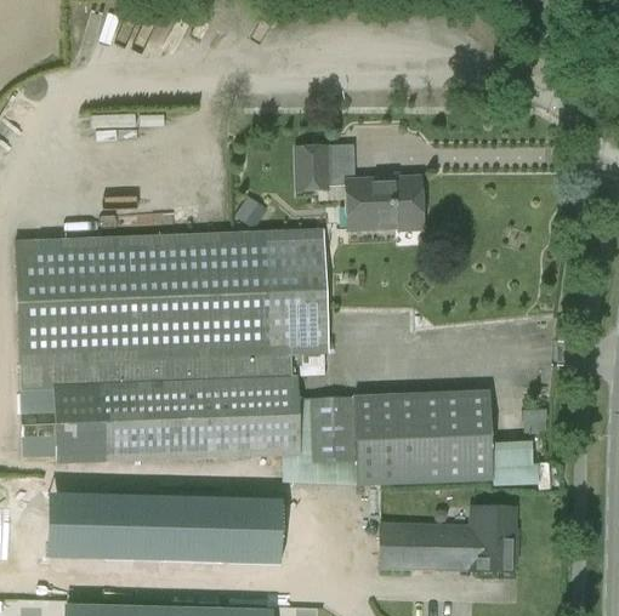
[(330,143),(295,144),(296,188),(331,188),(330,143)]
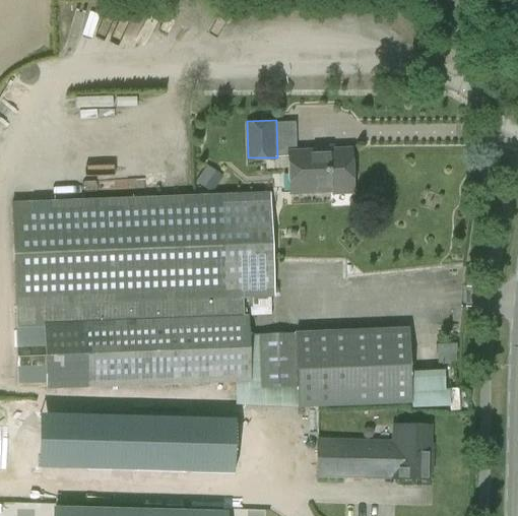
[(351,146),(290,148),(292,190),(353,188),(351,146)]
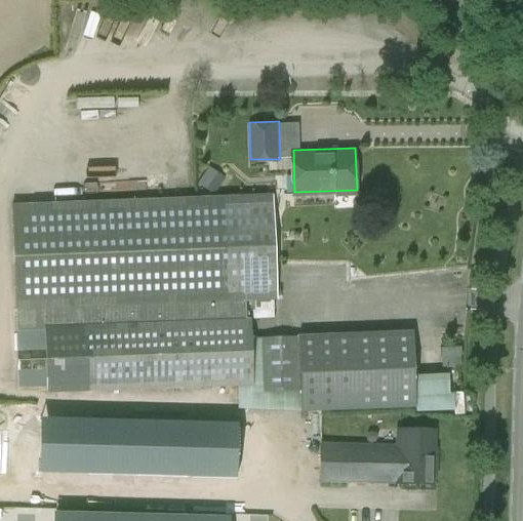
[(212,162),(202,176),(217,188),(228,173),(212,162)]
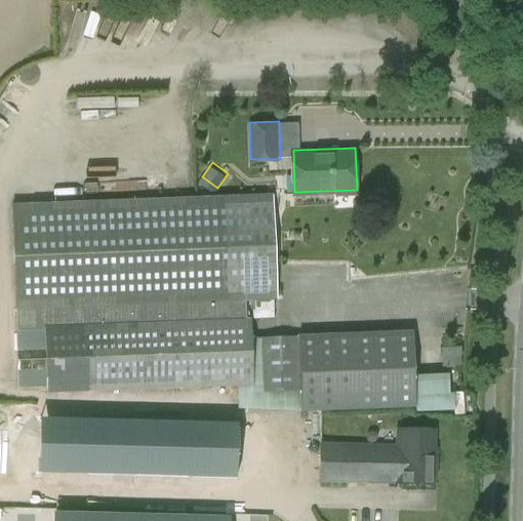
[(274,192),(229,194),(12,202),(16,306),(19,385),(47,384),(47,391),(254,383),(251,316),(247,316),(246,298),(279,296),(274,192)]
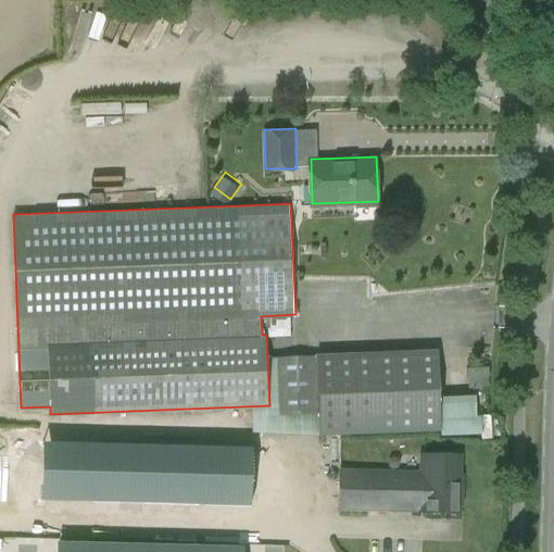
[(319,410),(320,434),(441,429),(438,348),(279,354),(281,412),(319,410)]
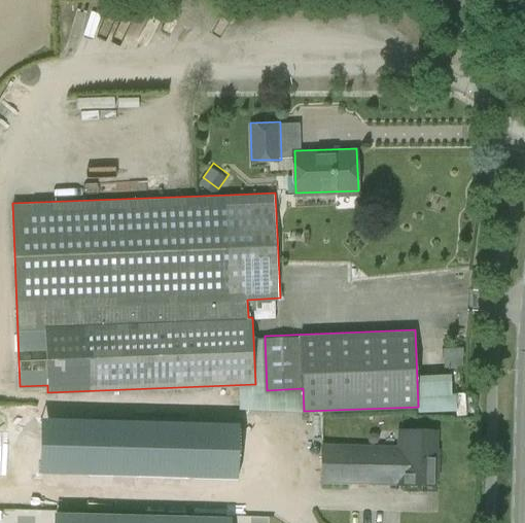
[(465,362),(465,343),(446,344),(446,362),(465,362)]
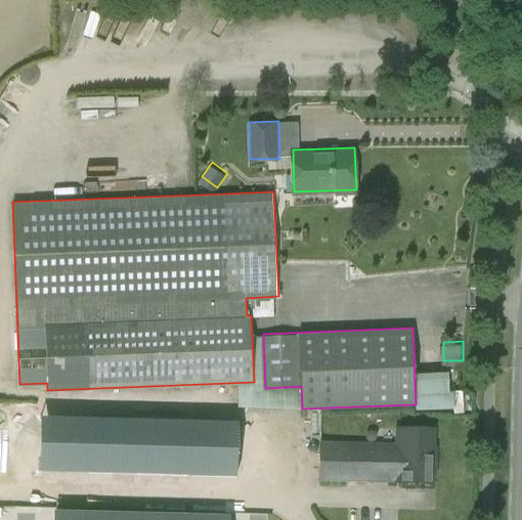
[(419,370),(421,406),(453,404),(452,367),(419,370)]
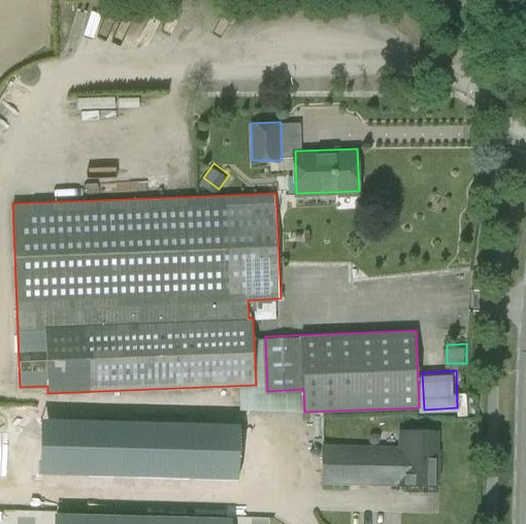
[(89,420),(88,476),(238,480),(239,424),(89,420)]
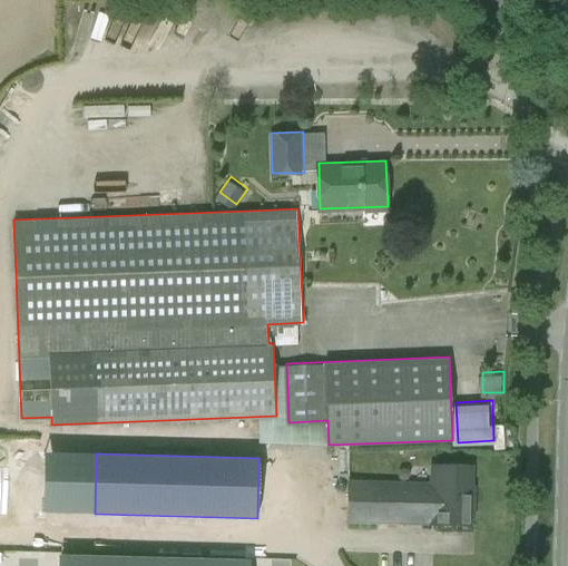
[(349,520),(433,521),(470,523),(471,464),(434,464),(434,479),(350,478),(349,520)]
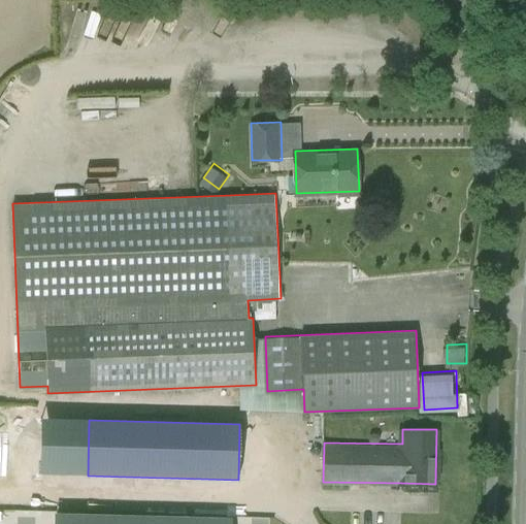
[(56,514),(55,523),(231,523),(231,518),(56,514)]
